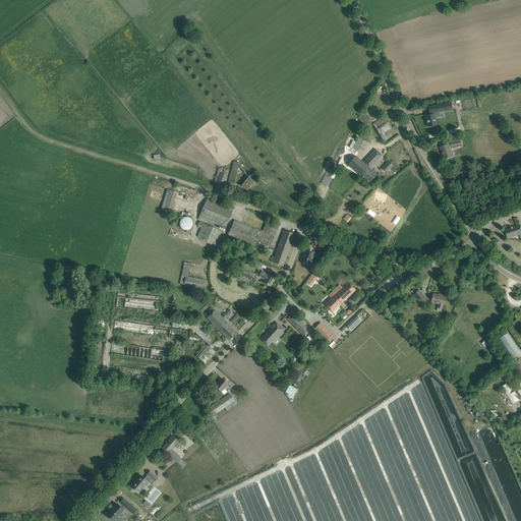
[(440,112),(444,111),(453,109),(452,103),(443,105),(439,106),(440,112)]
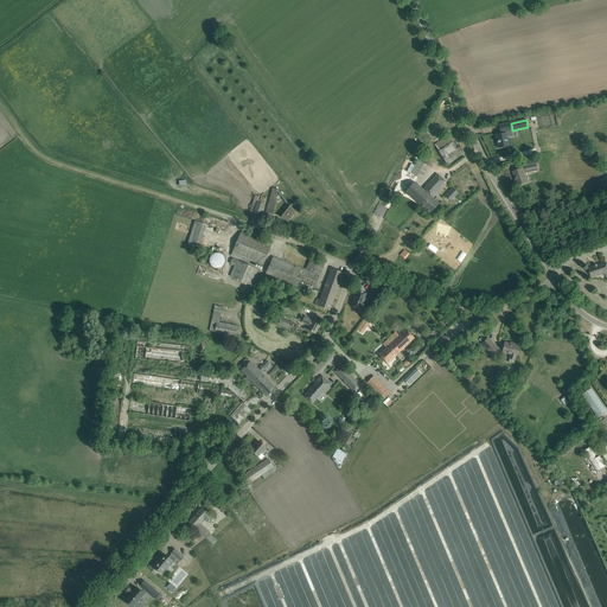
[(513,136),(512,131),(511,123),(499,125),(500,133),(502,134),(496,135),(498,147),(498,148),(509,146),(508,138),(513,136)]
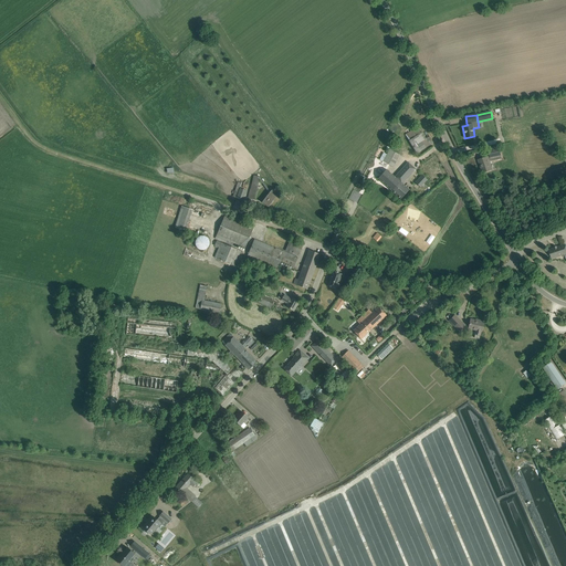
[(426,138),(418,126),(405,135),(417,154),(432,143),(429,137),(426,138)]
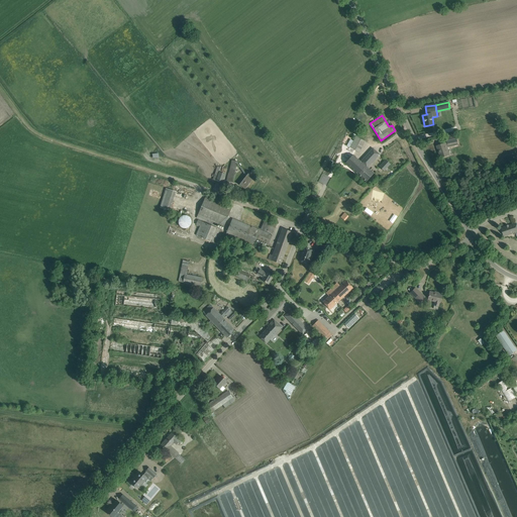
[(357,133),(353,141),(350,139),(346,145),(348,146),(346,149),(354,154),(355,150),(358,152),(365,141),(363,140),(364,137),(357,133)]
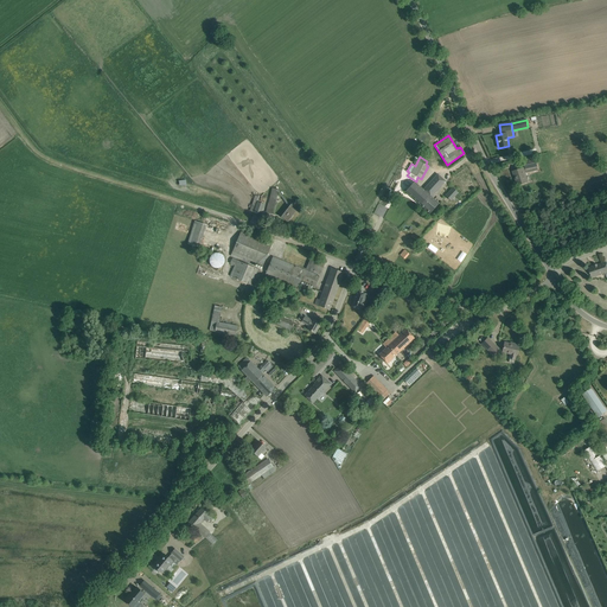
[(536,158),(524,160),(525,167),(537,165),(536,158)]
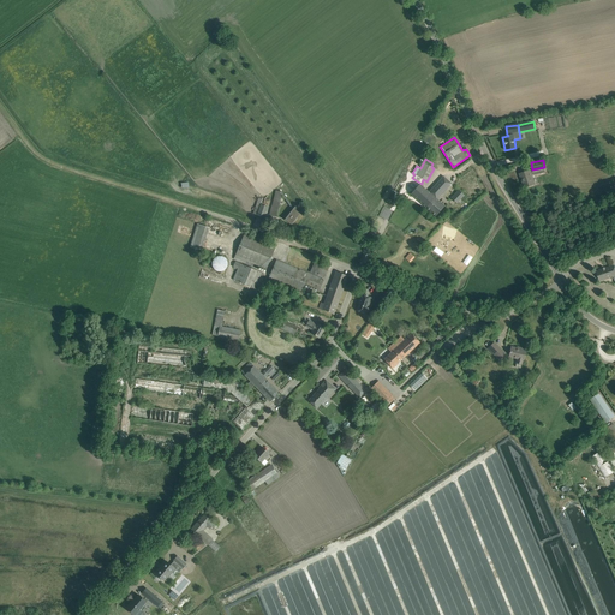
[(523,179),(526,187),(535,185),(532,175),(530,171),(520,174),(521,179),(523,179)]
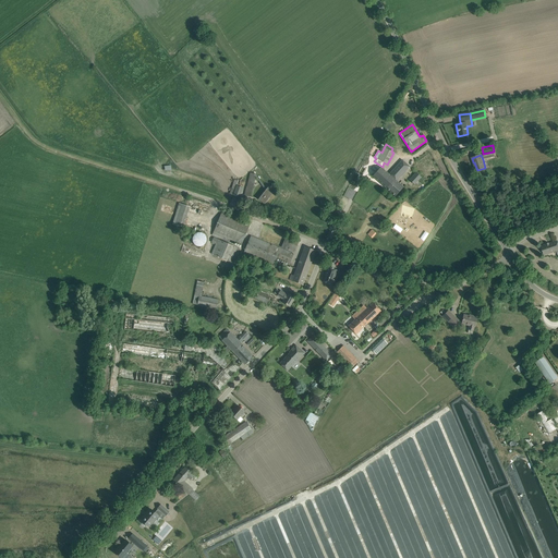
[(381,167),(373,177),(396,196),(403,187),(397,181),(410,167),(402,160),(389,174),(381,167)]
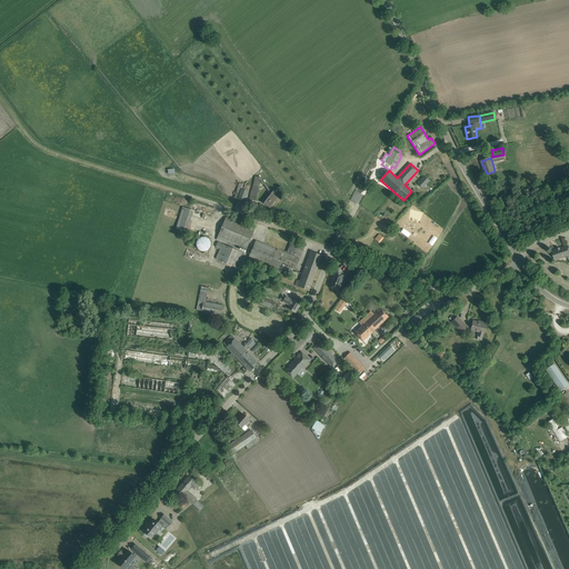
[(256,177),(250,199),(256,200),(261,178),(256,177)]
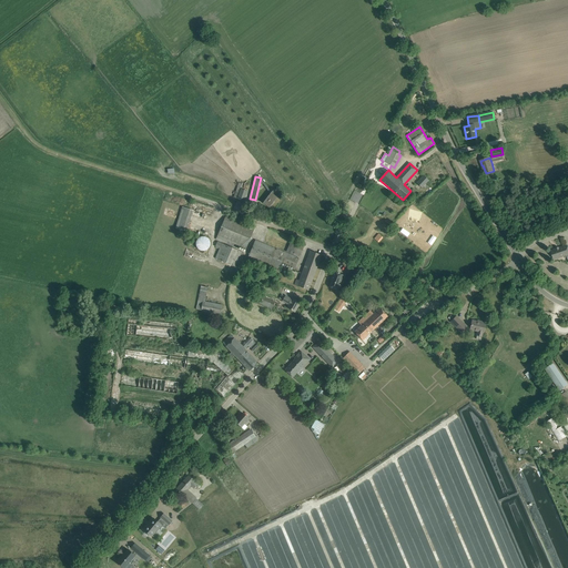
[(417,183),(422,188),(428,181),(424,176),(417,183)]
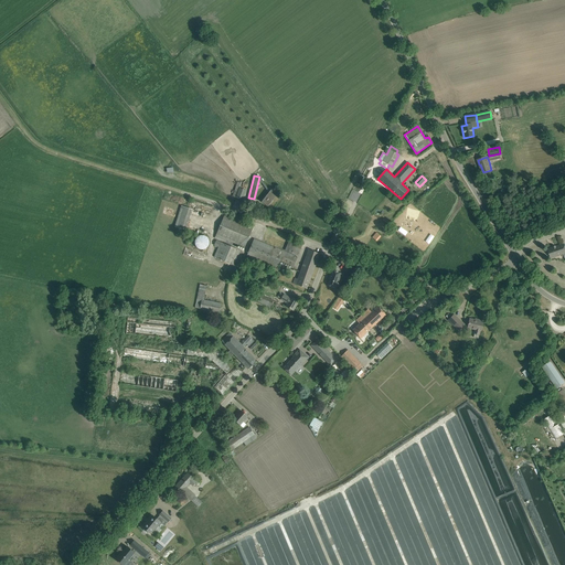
[(350,188),(352,183),(342,179),(340,183),(350,188)]
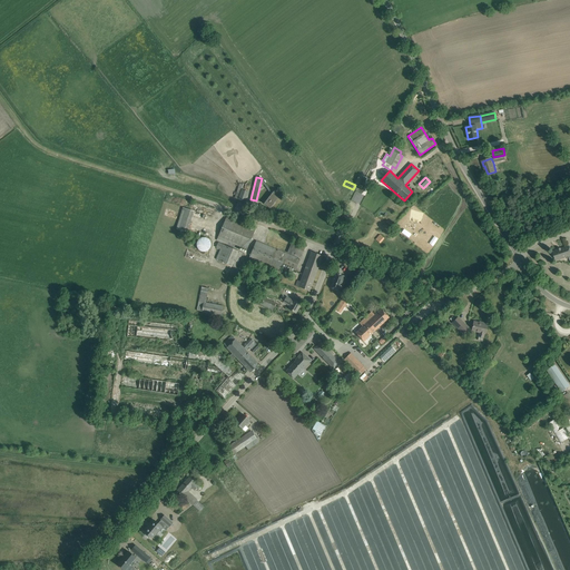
[(239,184),(235,198),(244,202),(247,192),(243,190),(244,186),(239,184)]
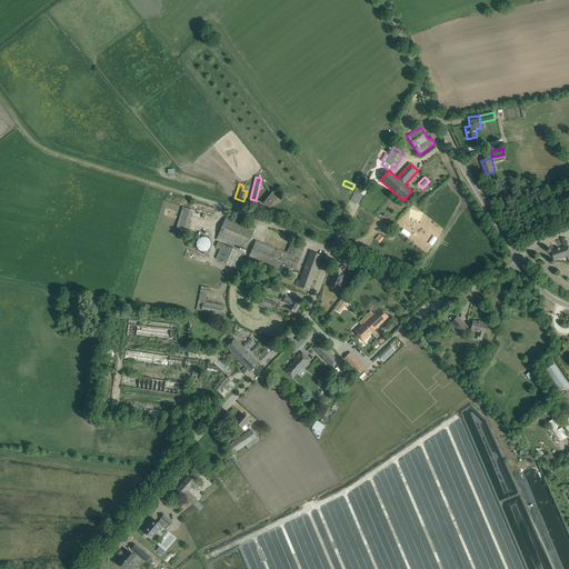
[(273,191),(263,203),(270,208),(279,196),(273,191)]
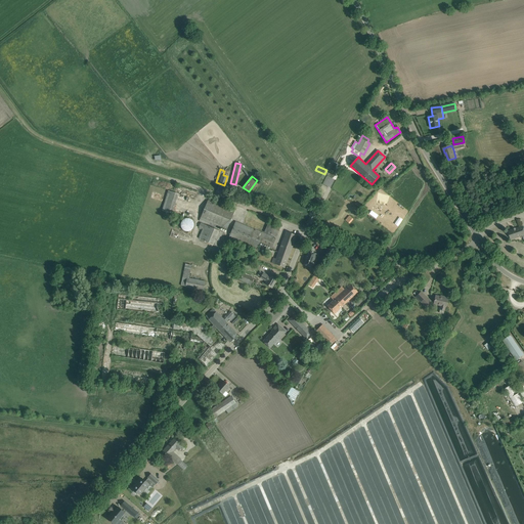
[(168,190),(161,210),(171,213),(177,193),(168,190)]
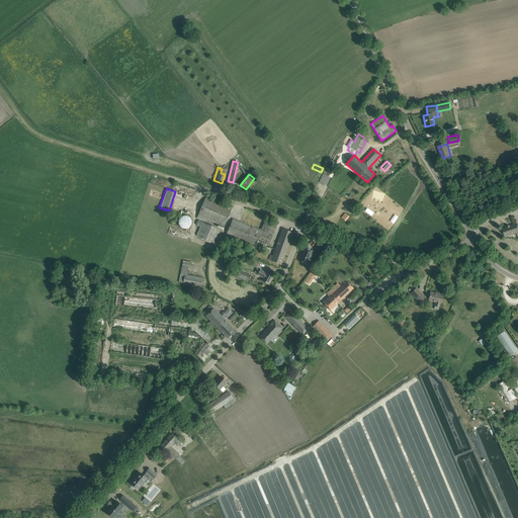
[(224,228),(232,208),(205,197),(203,202),(196,219),(216,227),(217,225),(224,228)]
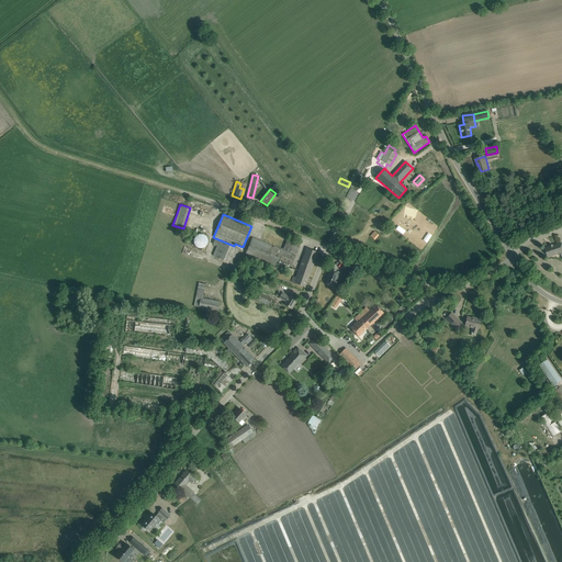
[(198,235),(197,236),(194,238),(194,240),(194,242),(194,244),(195,246),(197,247),(199,248),(201,249),(203,249),(205,248),(206,247),(208,245),(209,243),(209,242),(208,239),(208,237),(205,236),(204,235),(202,234),(200,235),(198,235)]
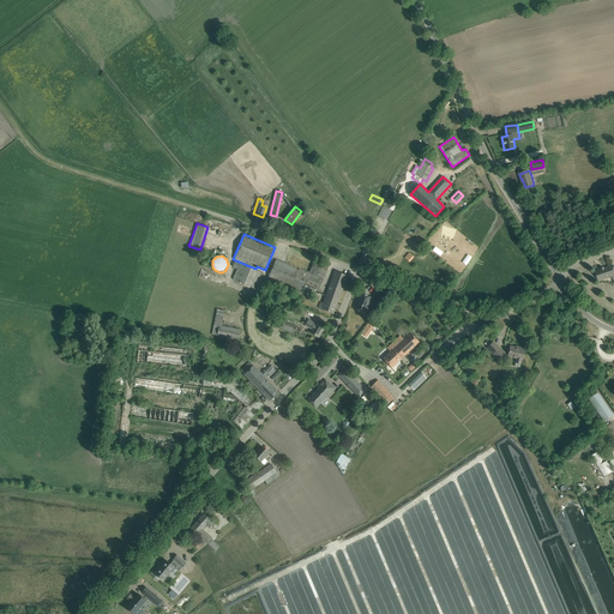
[(319,290),(323,280),(276,259),(272,269),(266,283),(272,284),(274,282),(288,288),(301,293),(304,294),(305,289),(302,289),(305,284),(319,290)]
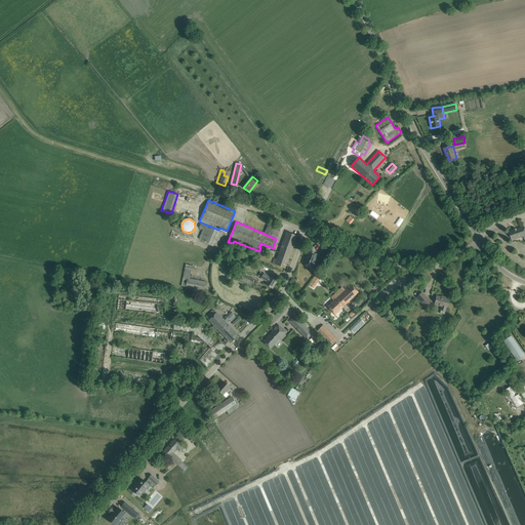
[(201,224),(199,228),(203,230),(199,239),(214,245),(219,248),(226,234),(219,232),(205,225),(204,226),(201,224)]
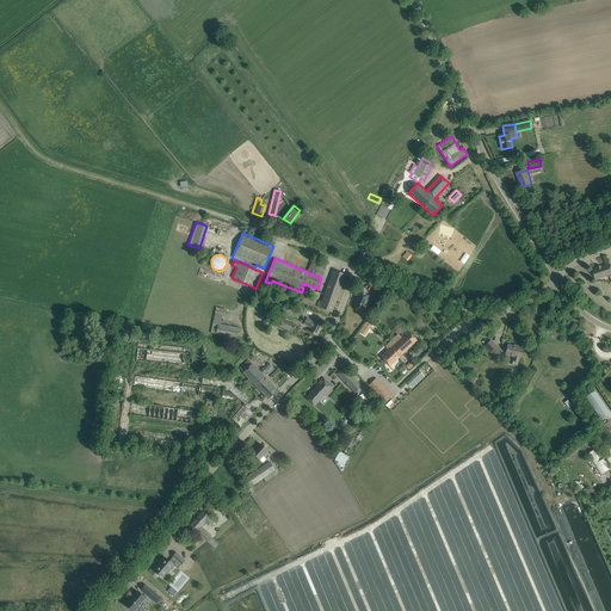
[(610,267),(610,264),(593,270),(596,279),(610,273),(610,267)]
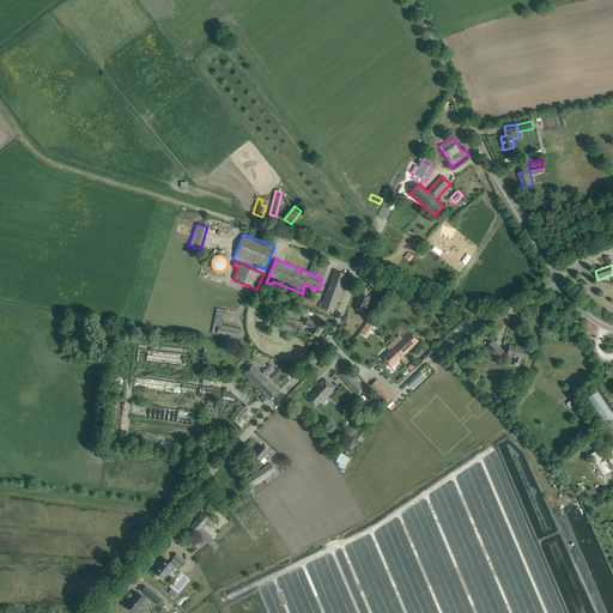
[(320,303),(317,308),(333,314),(346,275),(335,271),(323,304),(320,303)]
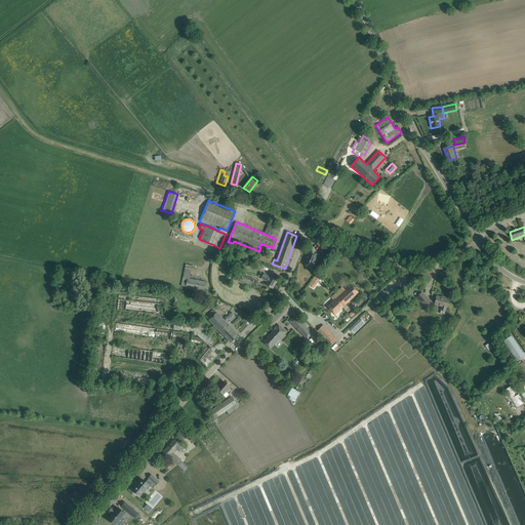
[(305,265),(311,268),(314,261),(315,263),(316,257),(315,257),(316,254),(317,254),(309,251),(306,257),(307,258),(305,265)]
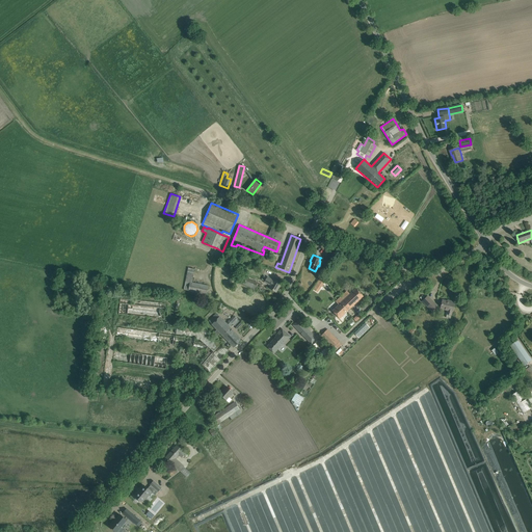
[(195,269),(188,267),(184,290),(208,294),(209,285),(192,283),(195,269)]
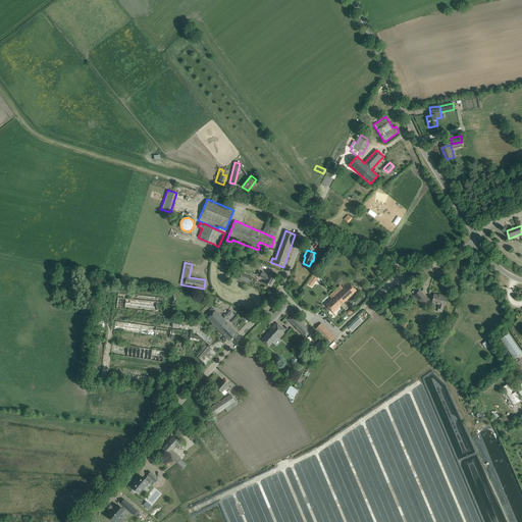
[(250,283),(253,277),(241,272),(238,278),(250,283)]
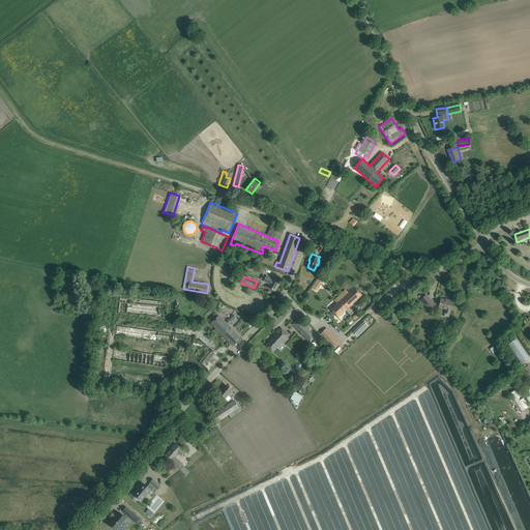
[(272,281),(266,276),(264,281),(270,285),(268,287),(270,289),(275,291),(280,283),(273,278),(272,281)]
